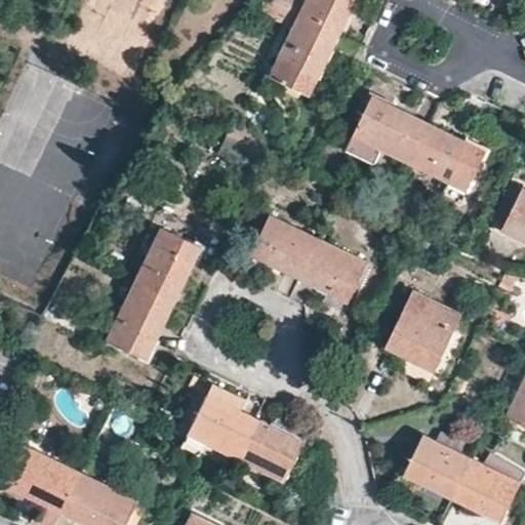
[(339,31),(277,0),(267,0),(263,9),(292,24),(267,78),(307,97),(339,31)]
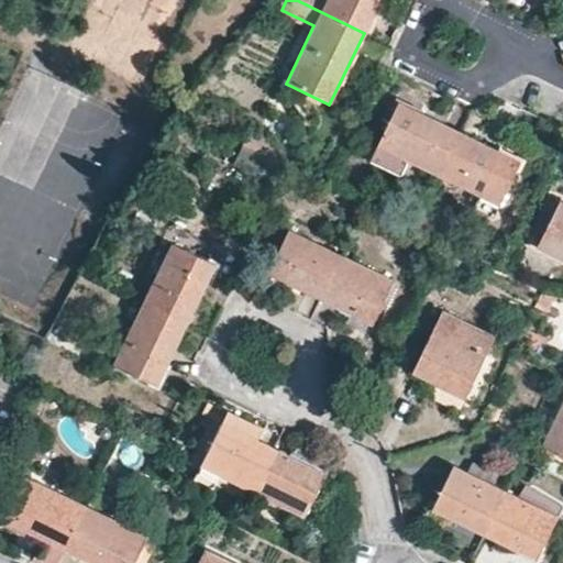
[(324,0),(297,0),(364,33),(379,0),(326,0),(324,0)]
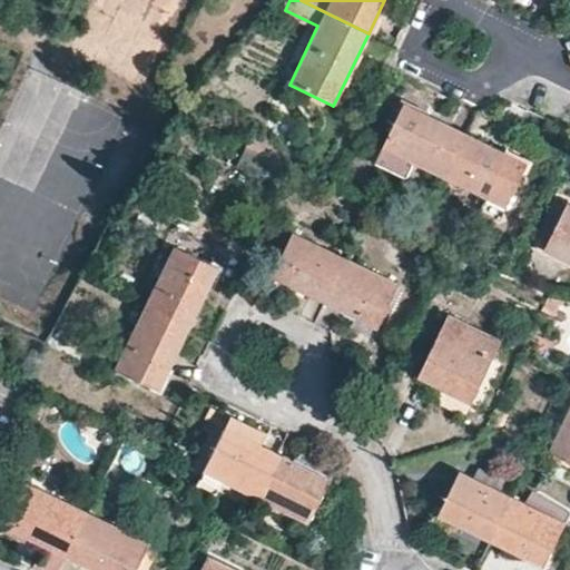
[(382,148),(443,177),(463,133),(403,104),(382,148)]
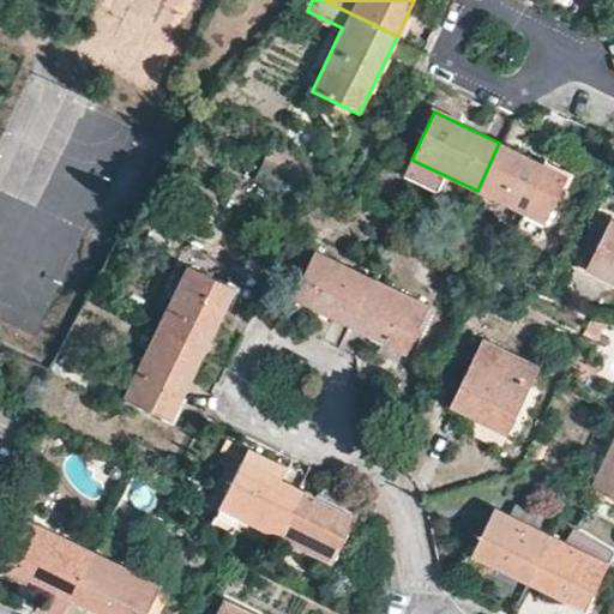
[(499,143),(477,191),(542,223),(566,175),(499,143)]
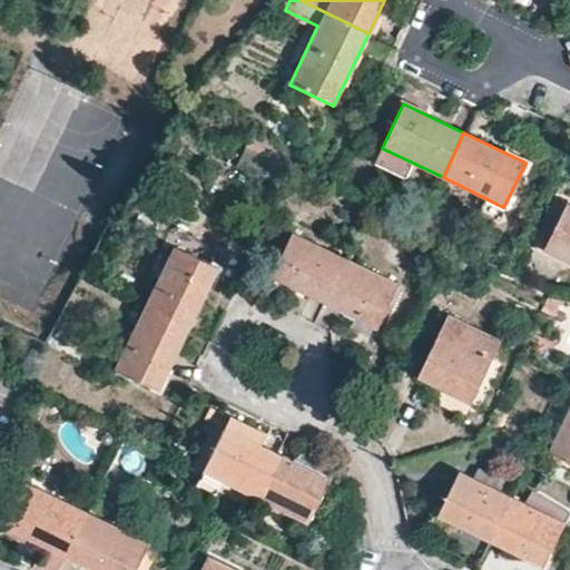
[(413,163),(382,148),(374,164),(406,178),(406,177),(412,167),(413,163)]
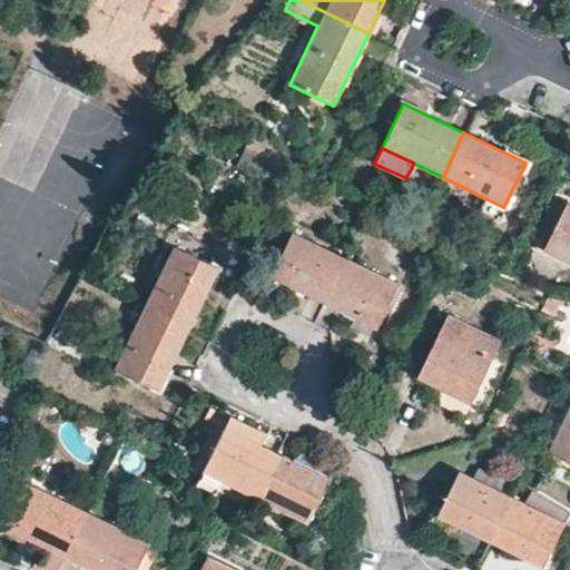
[(569,263),(569,204),(567,203),(543,249),(569,263)]
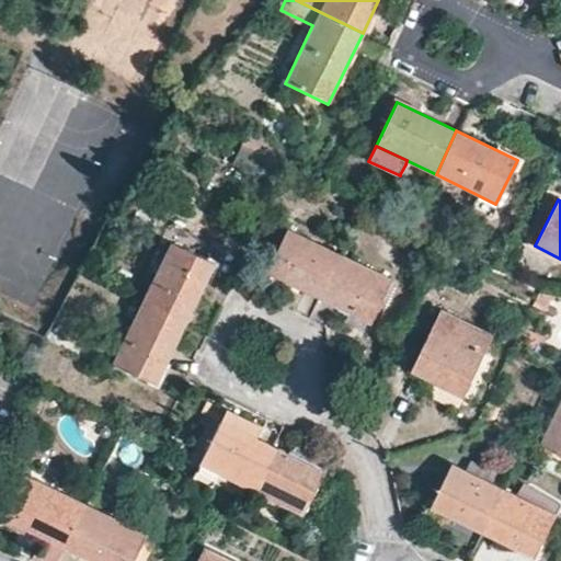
[(320,297),(341,255),(288,230),(267,271),(320,297)]
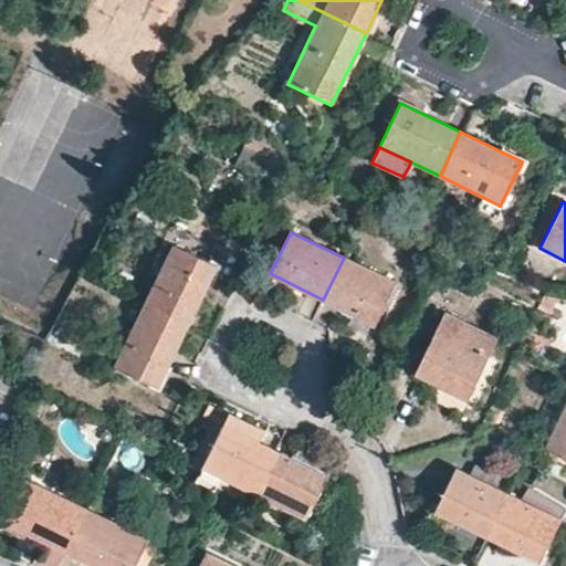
[(175,245),(144,305),(188,326),(217,266),(175,245)]
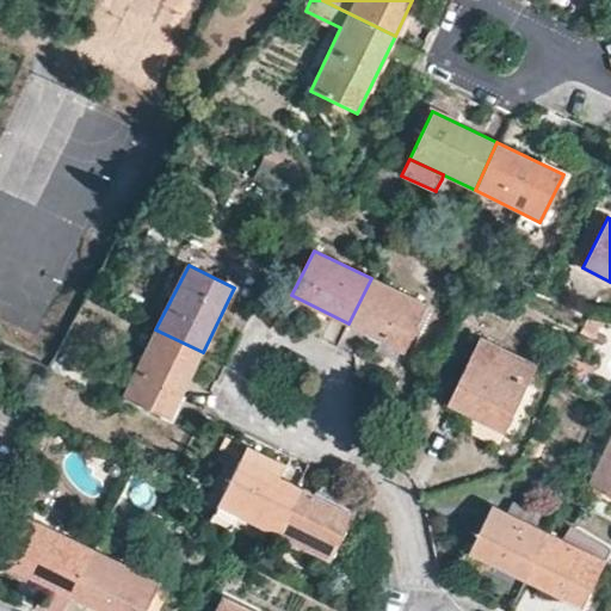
[(427,306),(371,278),(349,323),(406,352),(427,306)]
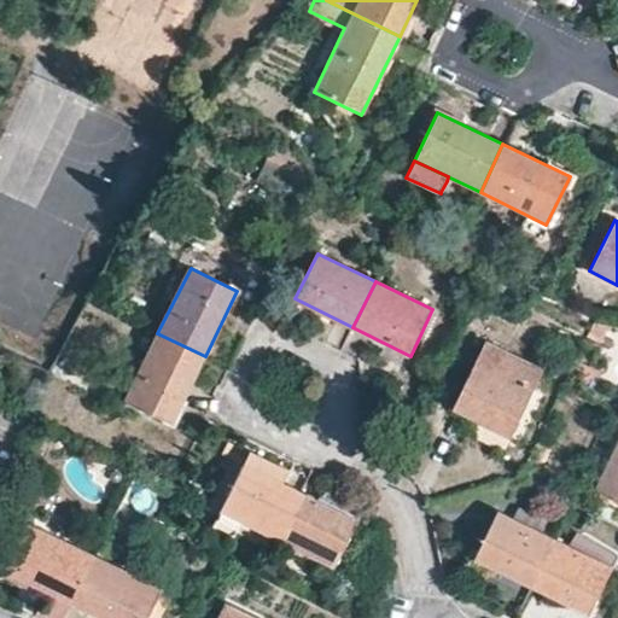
[(205,356),(157,333),(126,400),(173,423),(205,356)]
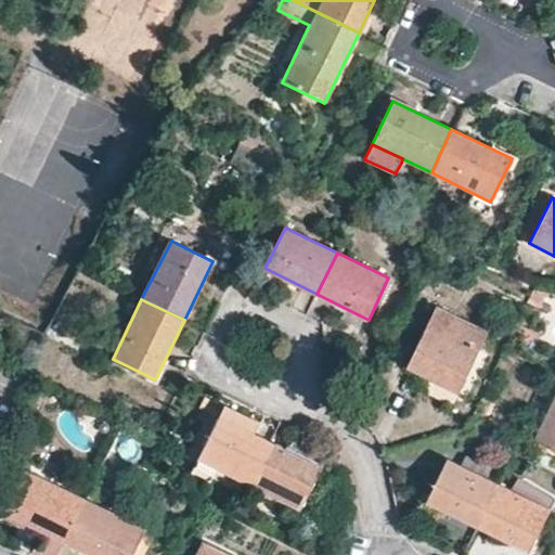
[(488,330),(437,305),(408,366),(459,391),(488,330)]
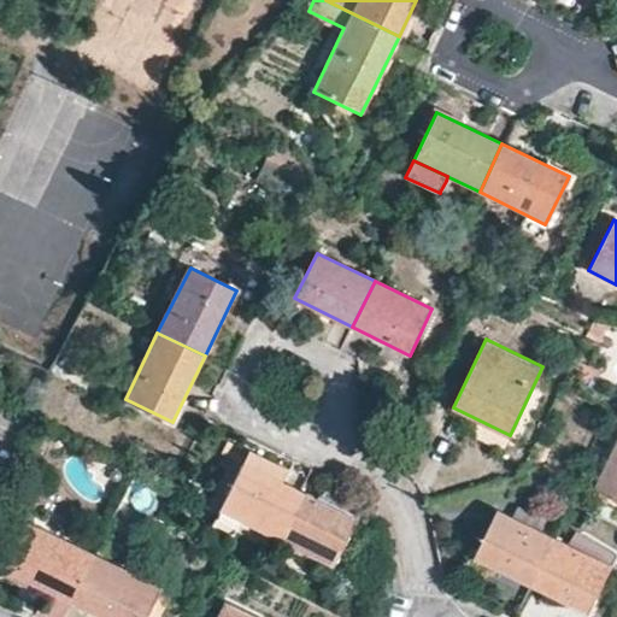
[(288,469),(250,451),(242,464),(281,483),(288,469)]
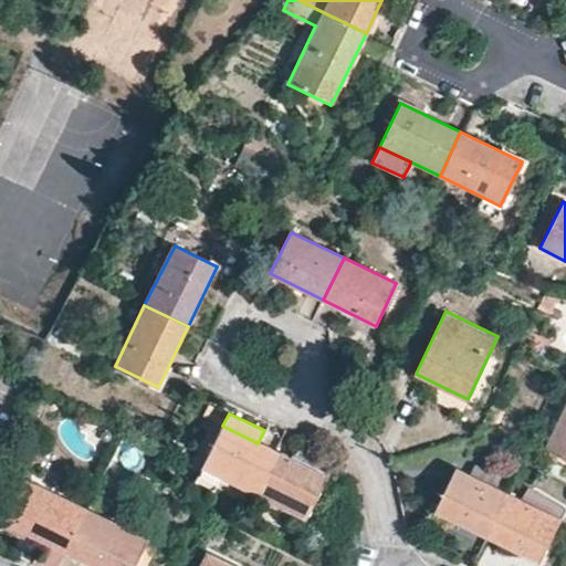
[(565,462),(565,419),(549,454),(565,462)]
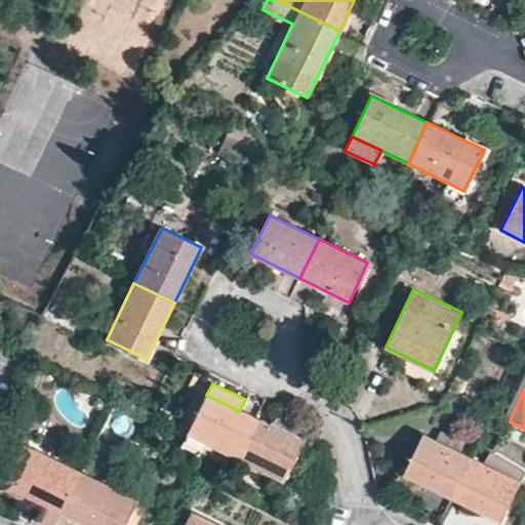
[(188,434),(236,457),(255,418),(239,411),(206,395),(188,434)]
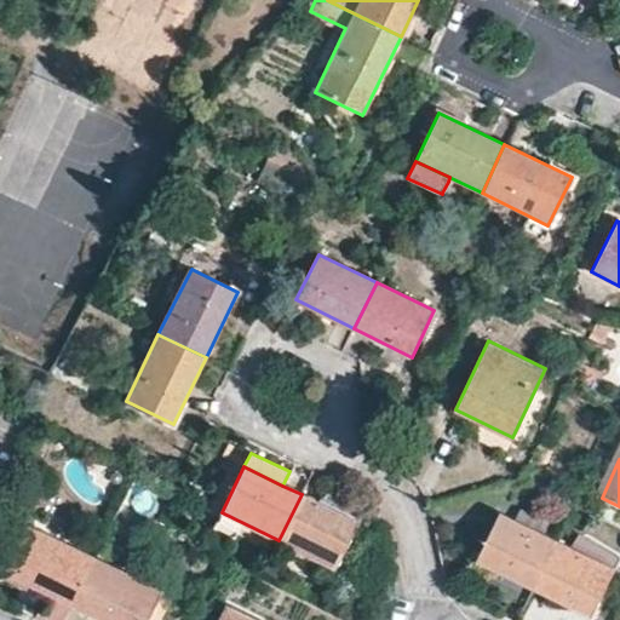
[(155,514),(161,495),(139,489),(133,507),(155,514)]
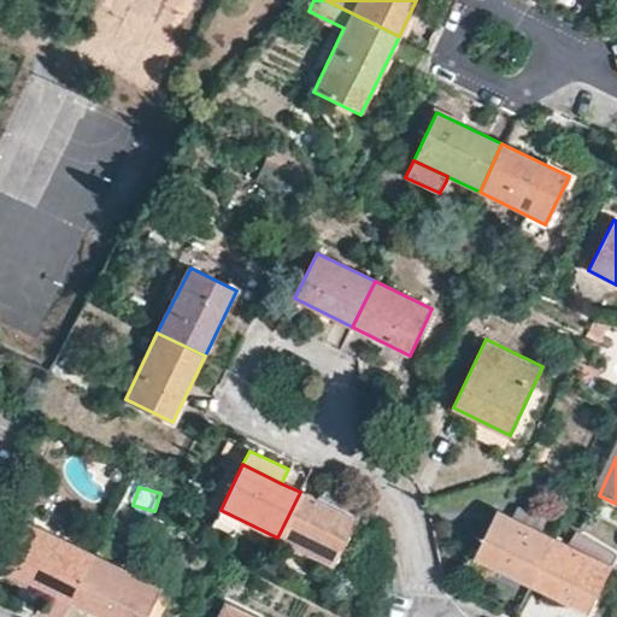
[(300,492),(277,538),(335,566),(358,519),(300,492)]
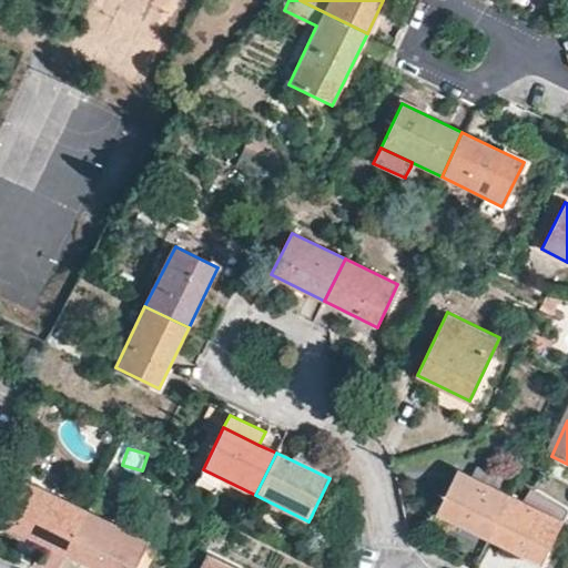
[(490,539),(513,495),(459,469),(439,514),(490,539)]
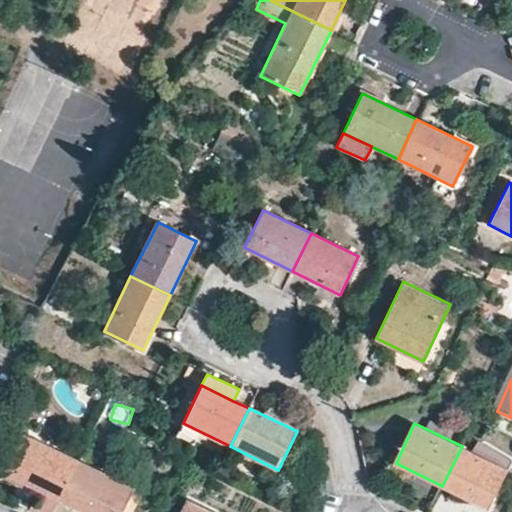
[(4,474),(59,500),(79,461),(23,433),(4,474)]
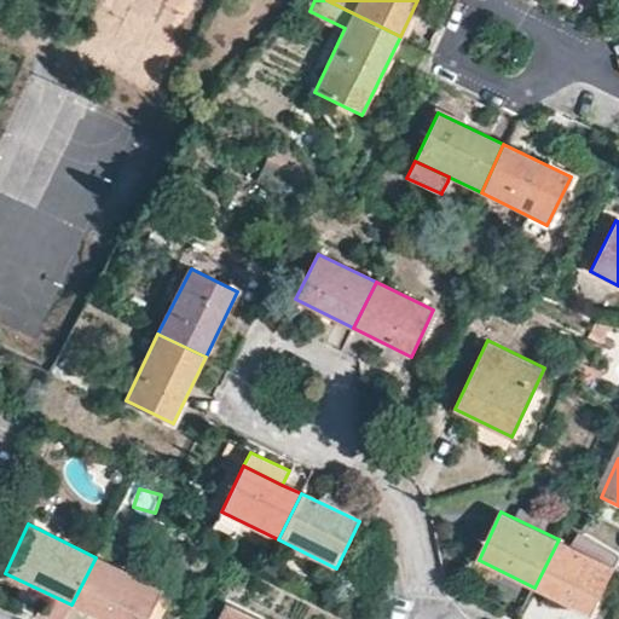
[(579,550),(559,539),(534,588),(589,615),(613,566),(605,562),(609,553),(584,541),(579,550)]
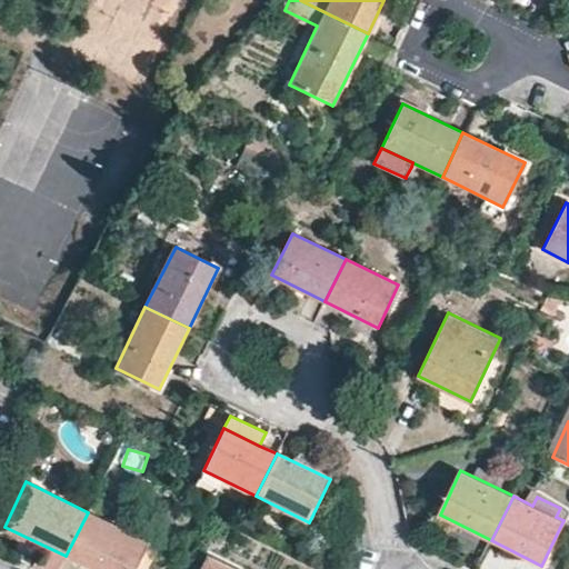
[(88,512),(66,556),(90,568),(136,568),(149,543),(88,512)]
